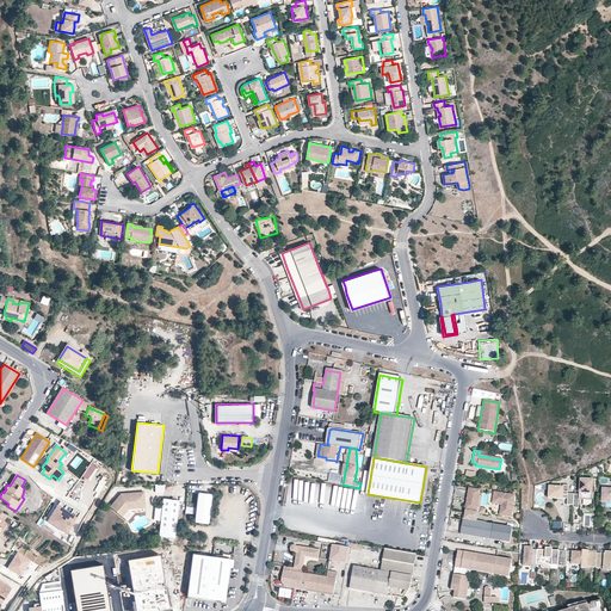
[(593,480),(580,479),(579,494),(574,494),(574,505),(573,507),(579,508),(579,499),(582,500),(581,505),(591,506),(591,500),(592,500),(593,480)]
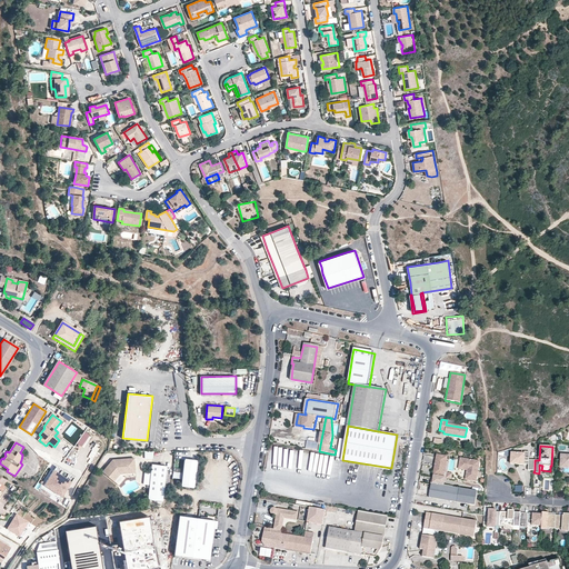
[(268,466),(311,470),(312,451),(269,447),(268,466)]
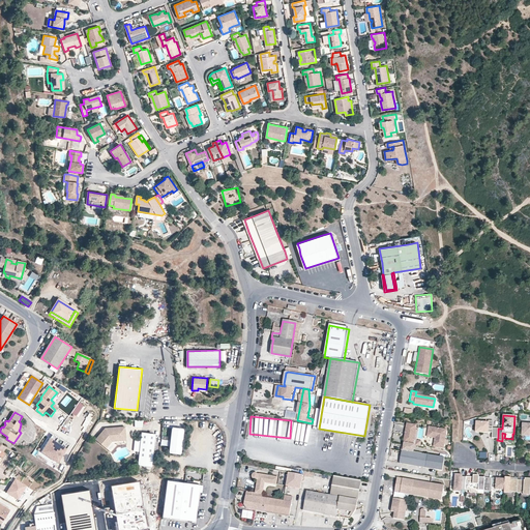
[(493,429),(493,421),(489,420),(489,422),(476,422),(476,433),(488,433),(488,431),(492,432),(492,434),(492,438),(498,438),(498,429),(493,429)]
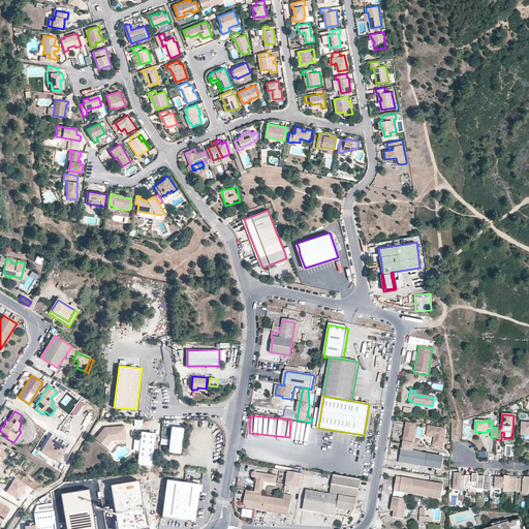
[(55,422),(51,427),(58,432),(62,427),(55,422)]
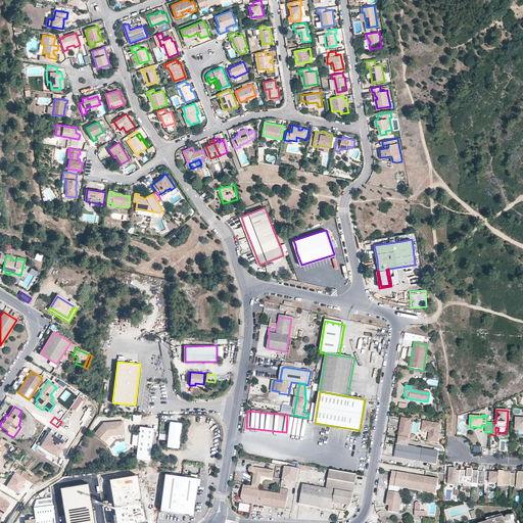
[(409,420),(399,418),(396,436),(399,436),(406,437),(409,420)]
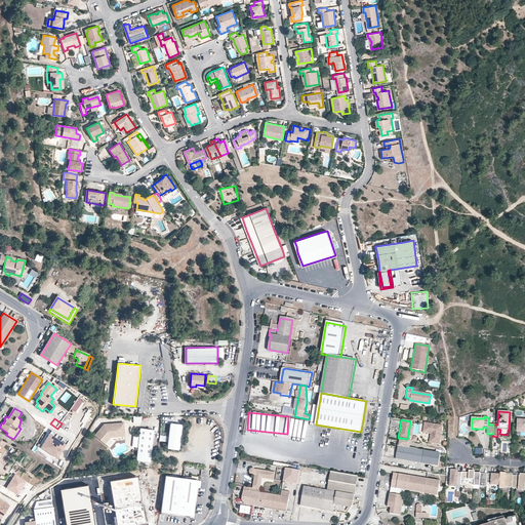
[(106,442),(111,436),(125,436),(124,422),(105,423),(95,434),(106,442)]
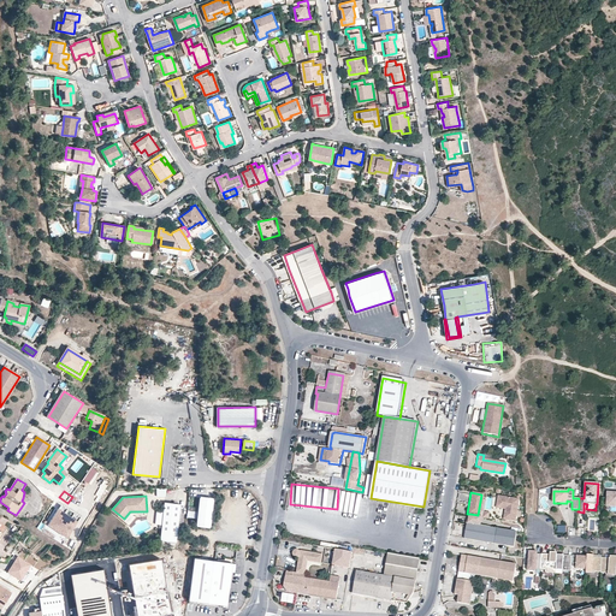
[(514,521),(517,499),(497,496),(496,504),(505,507),(504,509),(502,520),(514,521)]
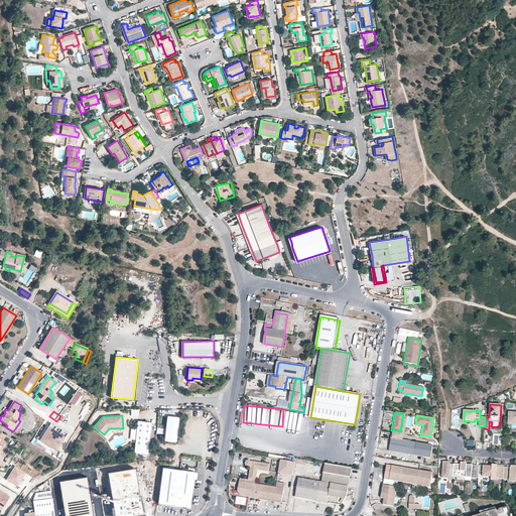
[(177,417),(167,416),(164,438),(175,439),(177,417)]
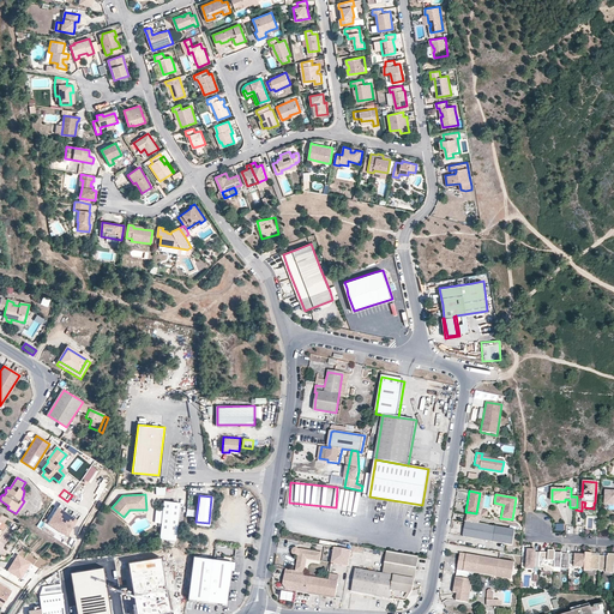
[(180,501),(166,499),(161,536),(176,539),(180,501)]
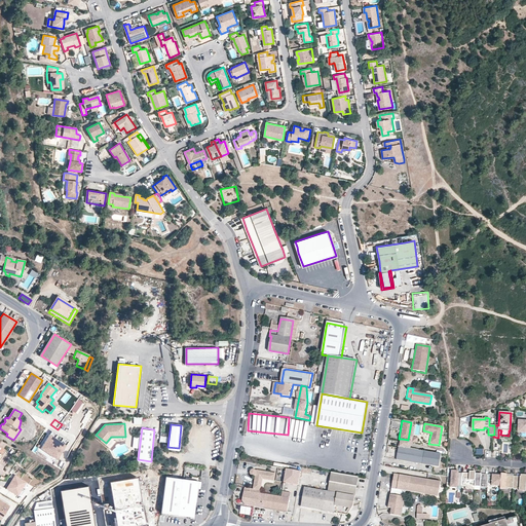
[(49,434),(41,446),(57,456),(65,443),(49,434)]
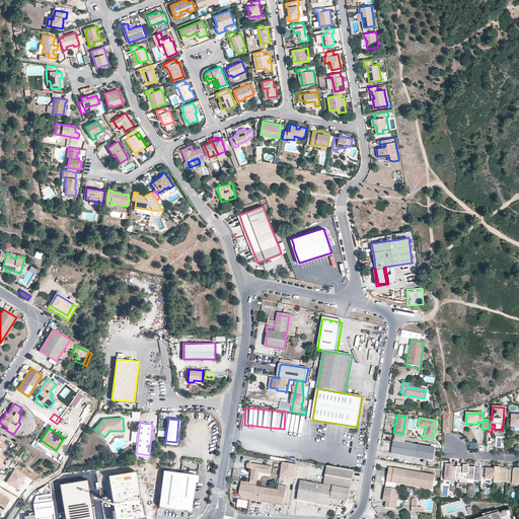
[(110,442),(115,438),(124,437),(124,431),(109,431),(104,437),(110,442)]
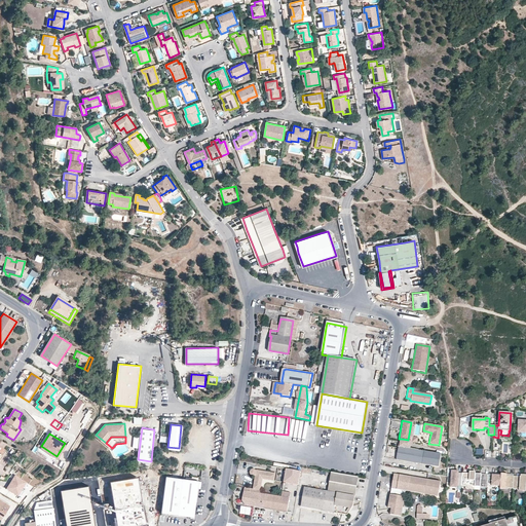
[(400,444),(399,446),(408,448),(409,441),(408,441),(408,440),(402,439),(401,444),(400,444)]
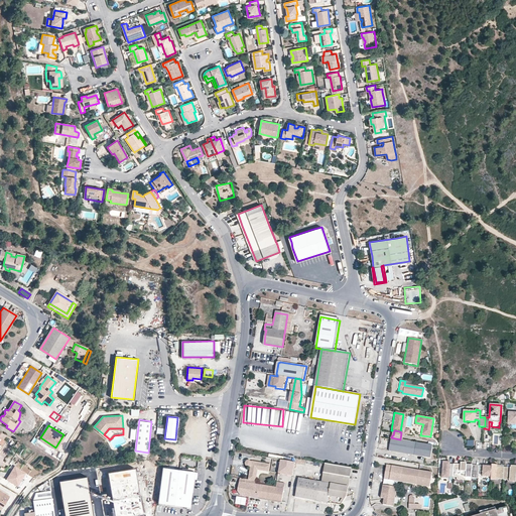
[(429,444),(400,439),(391,437),(390,437),(387,450),(412,456),(412,452),(420,453),(420,457),(427,458),(429,444)]
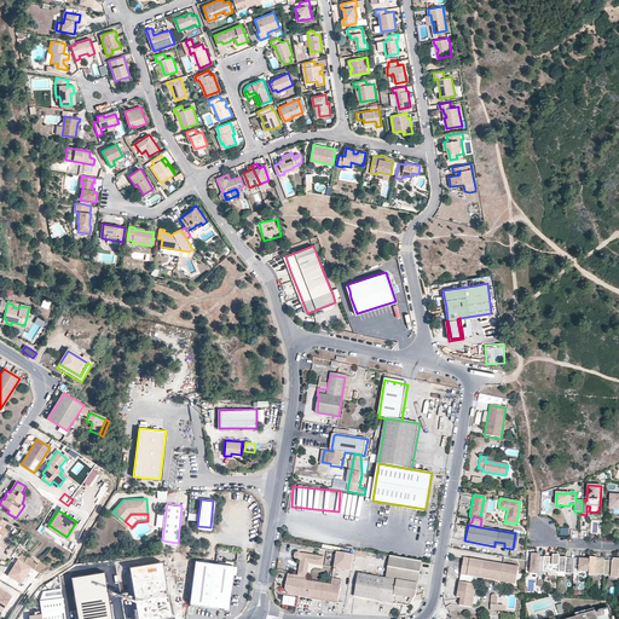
[(324,566),(325,556),(299,551),(298,553),(296,554),(296,556),(298,559),(301,559),(299,573),(306,574),(307,568),(310,568),(310,563),(311,560),(317,561),(317,565),(324,566)]
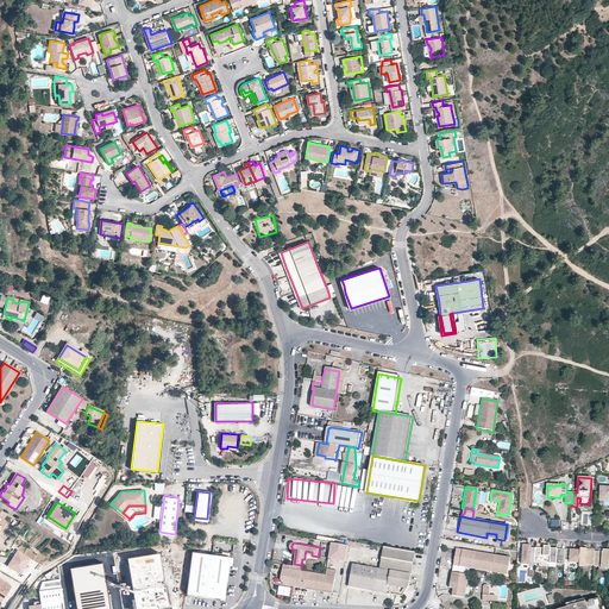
[(349,546),(332,542),(330,559),(346,563),(349,546)]
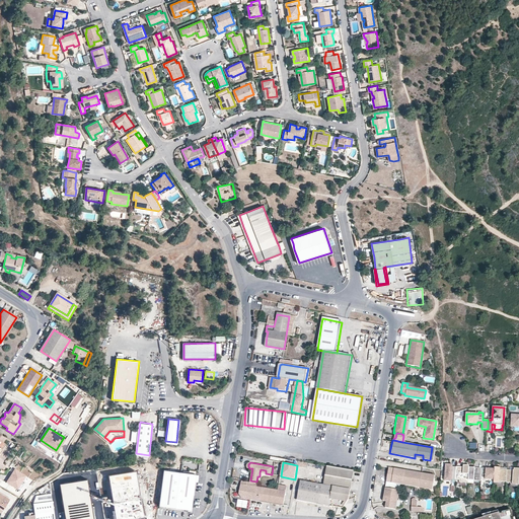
[(455,479),(456,466),(453,466),(449,466),(450,465),(446,464),(445,480),(451,482),(452,479),(455,479)]
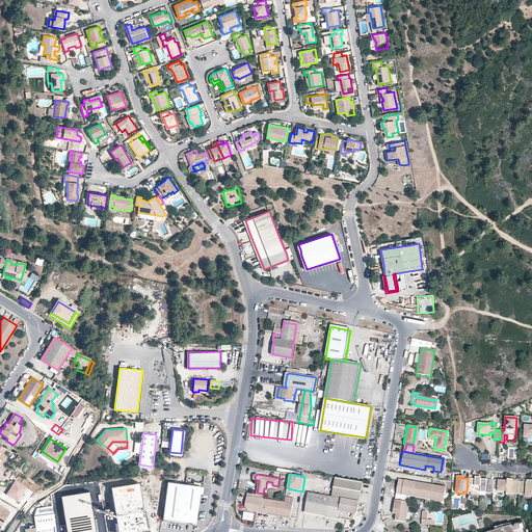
[(480,491),(481,478),(475,477),(475,479),(468,478),(467,491),(471,491),(471,494),(480,495),(480,493),(480,491)]
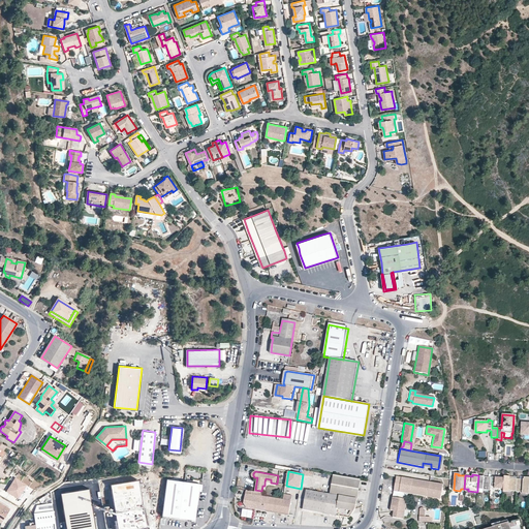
[(330,494),(307,491),(304,510),(335,516),(349,518),(354,509),(356,498),(360,479),(333,475),(330,494)]
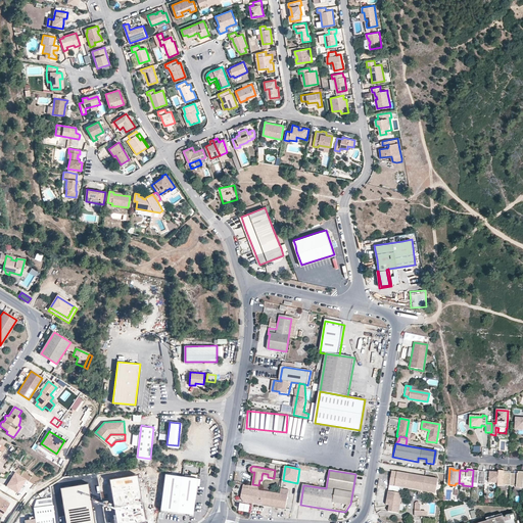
[(478,470),(473,470),(472,483),(472,484),(477,485),(477,484),(484,484),(485,481),(485,472),(478,471),(478,470)]
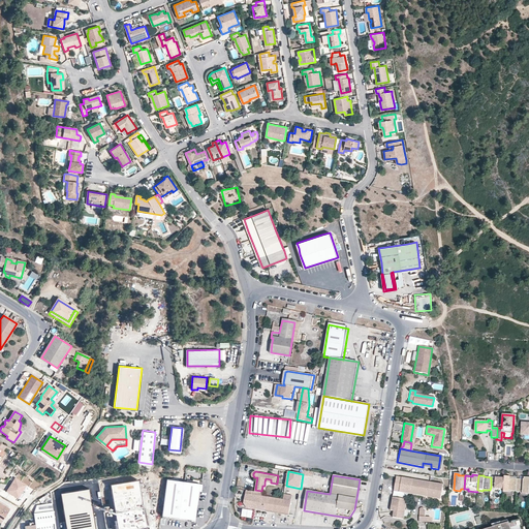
[(496,477),(491,477),(491,487),(495,487),(495,489),(503,489),(504,476),(498,476),(498,477),(498,478),(495,478),(496,477)]
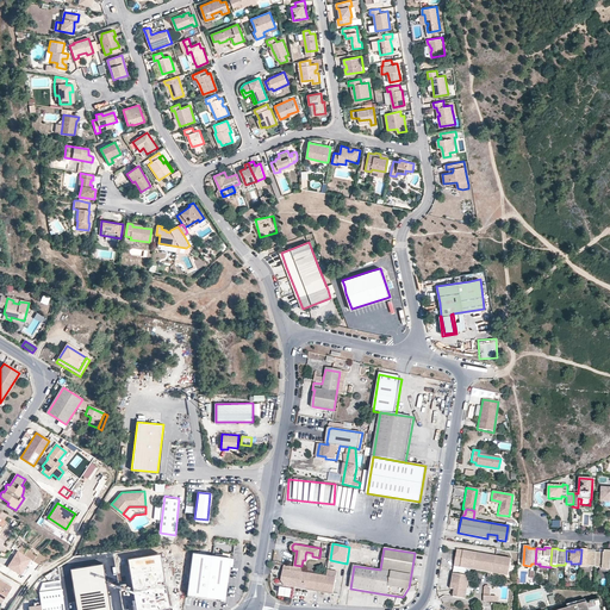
[(587,551),(582,549),(580,564),(580,567),(589,567),(589,566),(595,566),(596,552),(587,552),(587,551)]
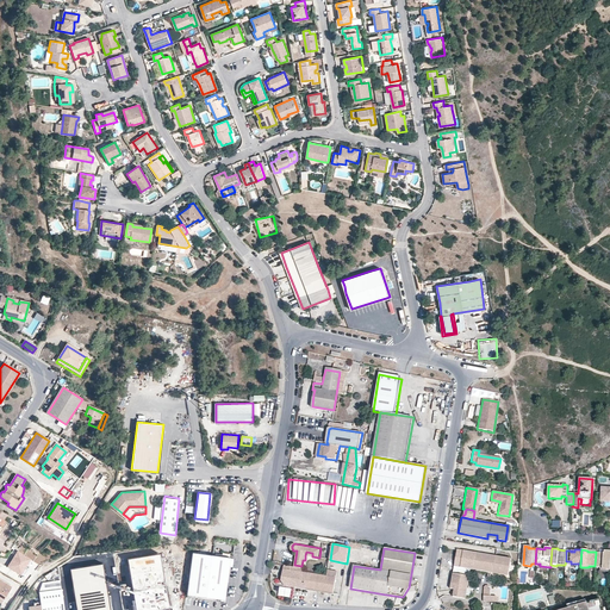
[(492,574),(496,558),(456,551),(453,567),(465,570),(470,570),(492,574)]
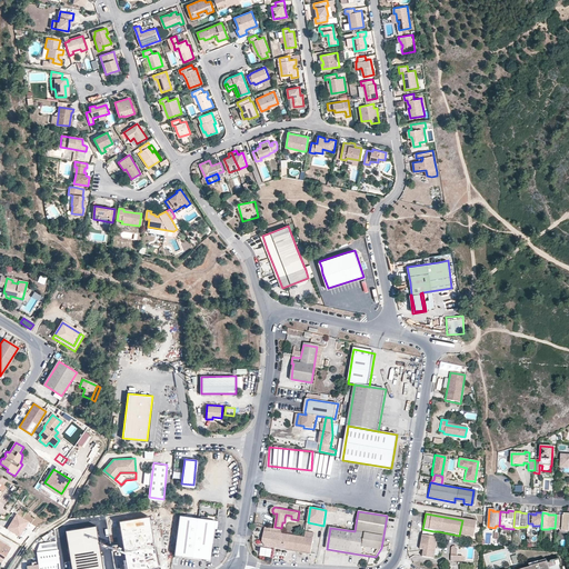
[(563,516),(556,515),(555,528),(555,529),(560,529),(560,530),(568,531),(568,530),(568,528),(568,513),(563,513),(563,516)]
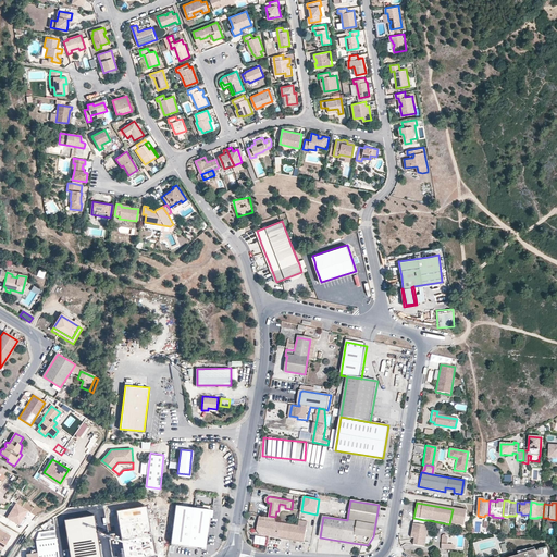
[(209,509),(175,505),(171,543),(205,547),(209,509)]
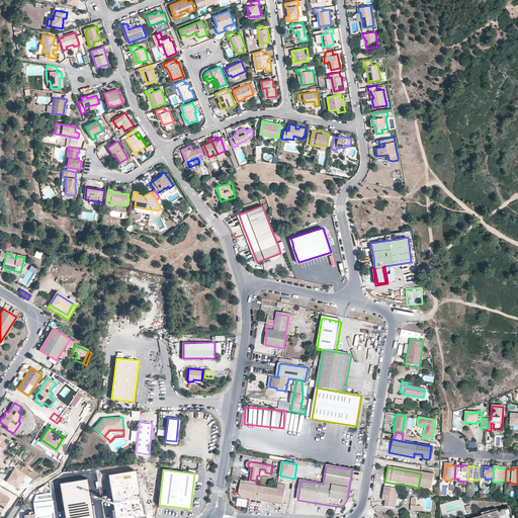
[(418,488),(431,490),(433,476),(421,473),(418,488)]
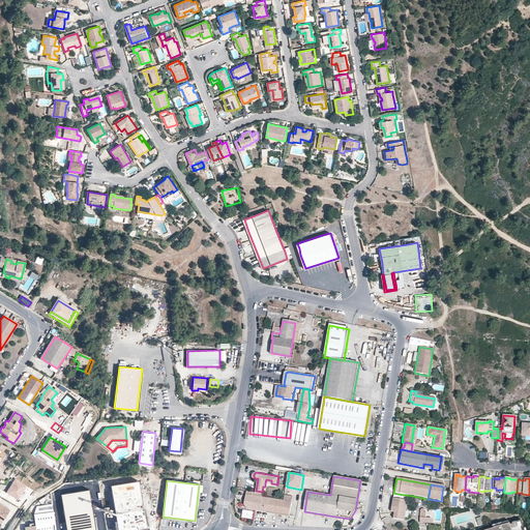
[(264,492),(262,492),(256,491),(247,489),(244,503),(247,509),(266,512),(289,517),(293,497),(285,496),(284,502),(268,499),(263,498),(264,492)]
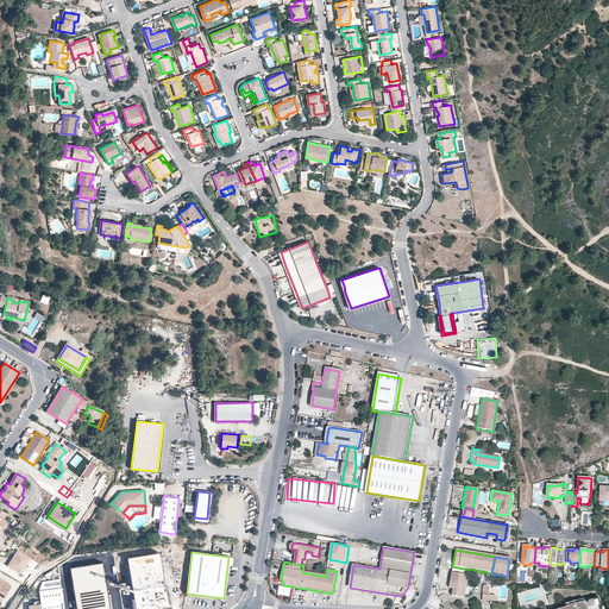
[(130,588),(129,570),(119,571),(120,588),(130,588)]
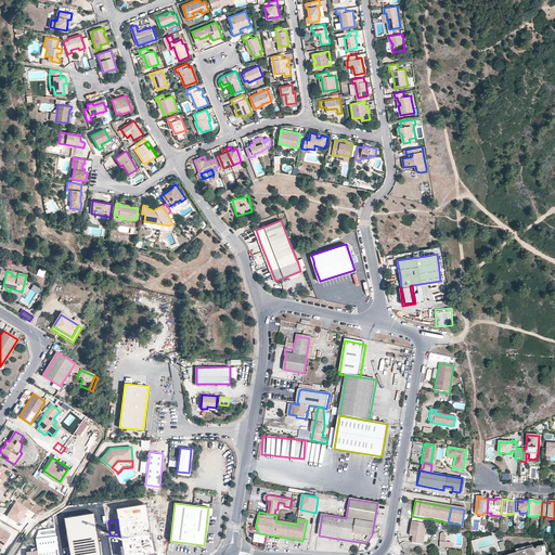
[(411,543),(422,545),(426,525),(422,524),(411,521),(408,536),(412,537),(411,543)]
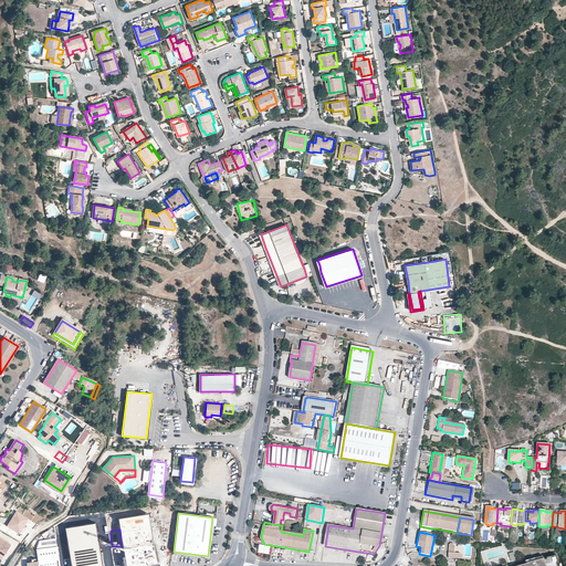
[(0,561),(10,543),(0,536),(0,561)]
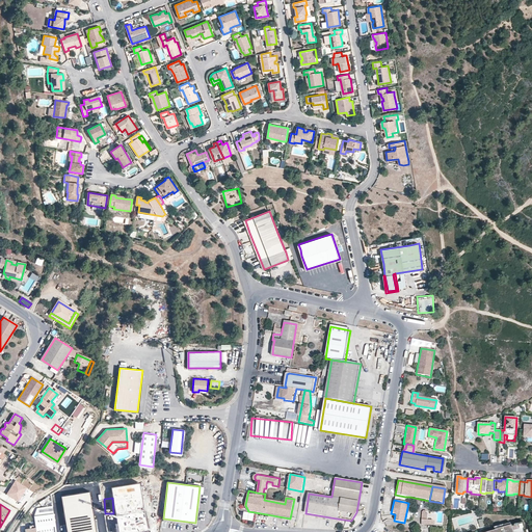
[(55,531),(53,513),(52,506),(36,508),(33,515),(34,523),(35,531),(55,531)]
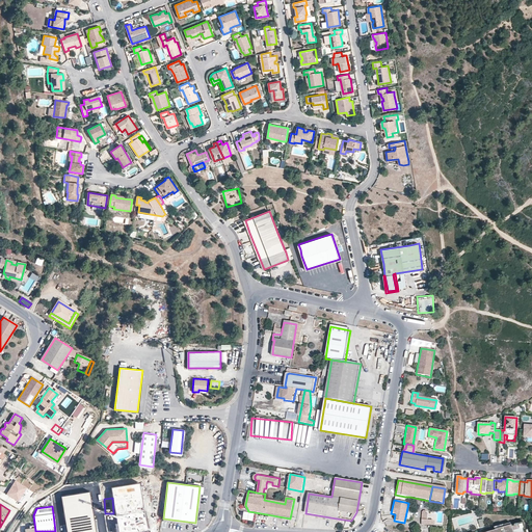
[(100,531),(99,521),(76,523),(76,531),(100,531)]
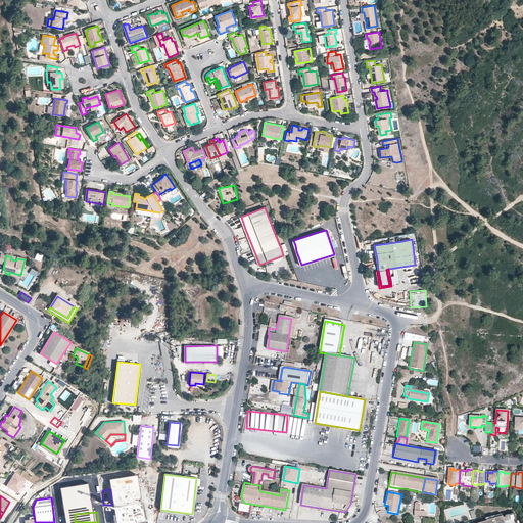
[(24,522),(35,522),(34,514),(29,515),(29,517),(24,517),(24,522)]
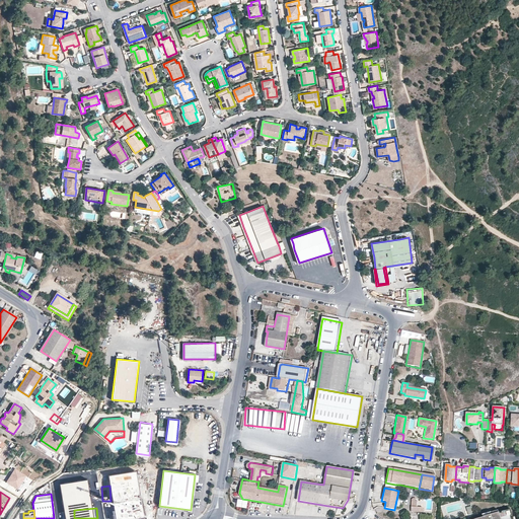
[(512,518),(510,510),(498,513),(482,518),(476,518),(512,518)]
